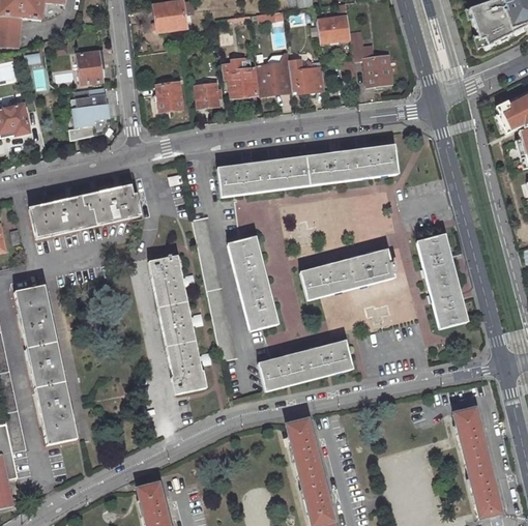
[(0,0),(0,44),(17,44),(22,15),(41,17),(44,0),(54,0),(64,1),(64,0),(0,0)]
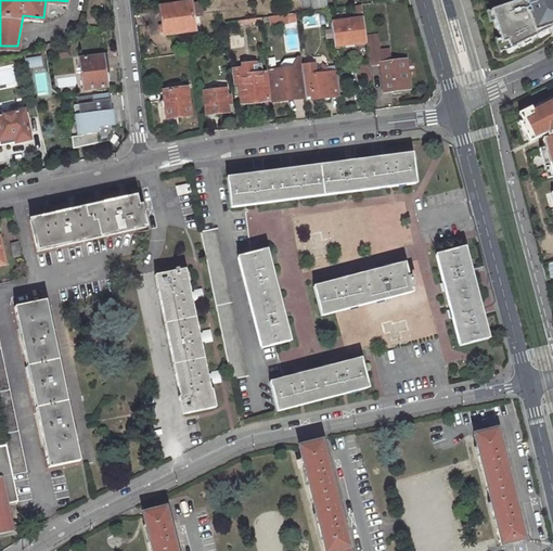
[(192,0),(163,3),(164,21),(161,23),(162,29),(165,30),(166,33),(195,28),(192,0)]
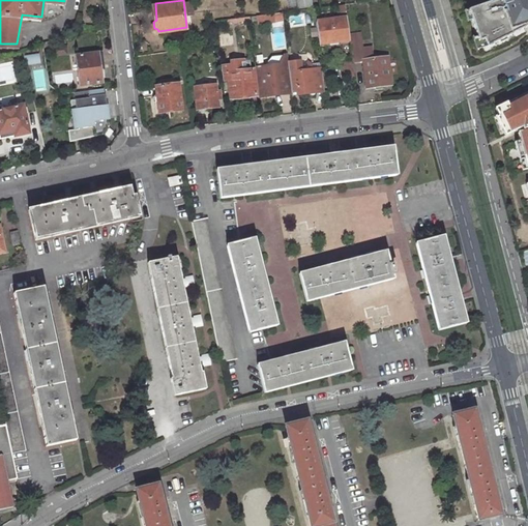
[(290,0),(291,8),(299,7),(298,0),(290,0)]
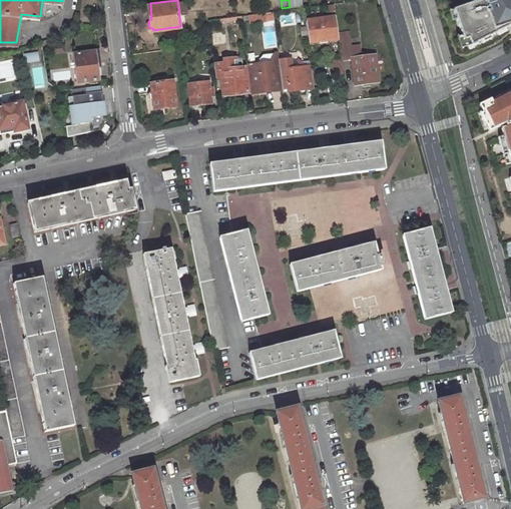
[(472,0),(455,7),(459,17),(464,30),(467,37),(471,35),(474,42),(474,43),(510,23),(510,0),(472,0)]
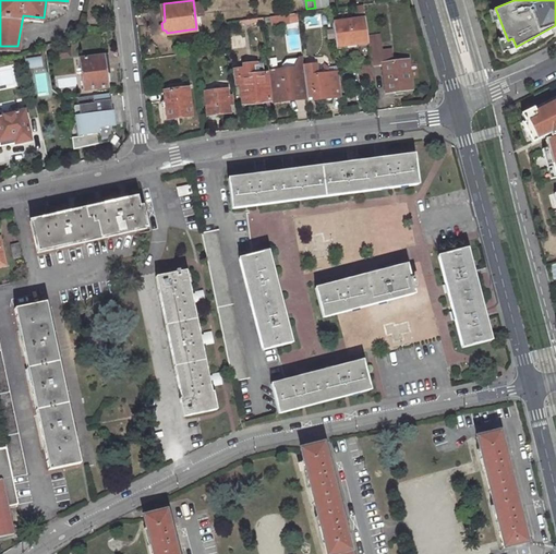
[(292,12),(273,14),(268,14),(265,15),(265,20),(273,19),(273,21),(293,19),(292,12)]
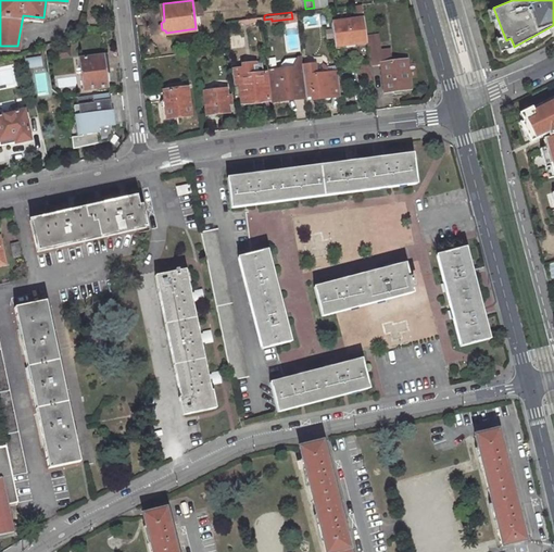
[(227,24),(264,20),(264,15),(227,20),(227,24)]
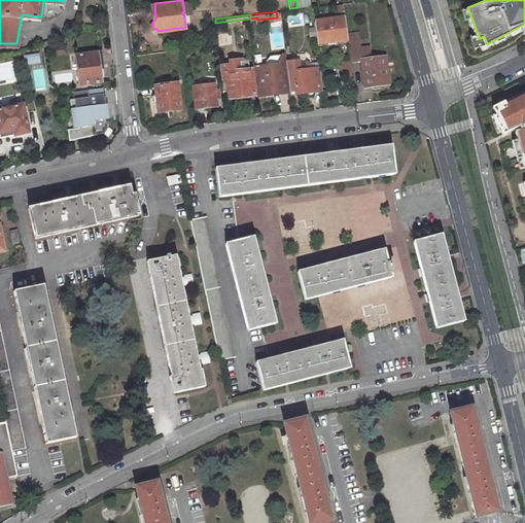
[(347,16),(315,20),(317,42),(350,39),(349,30),(347,16)]
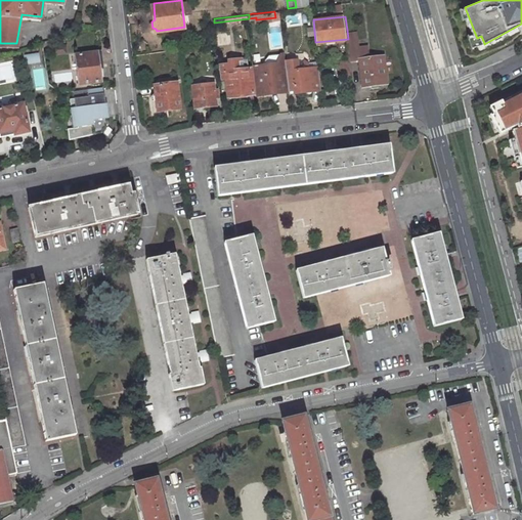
[(388,82),(385,55),(370,57),(368,46),(360,47),(358,28),(347,30),(348,39),(348,42),(349,46),(347,46),(349,59),(349,61),(361,59),(364,85),(388,82)]
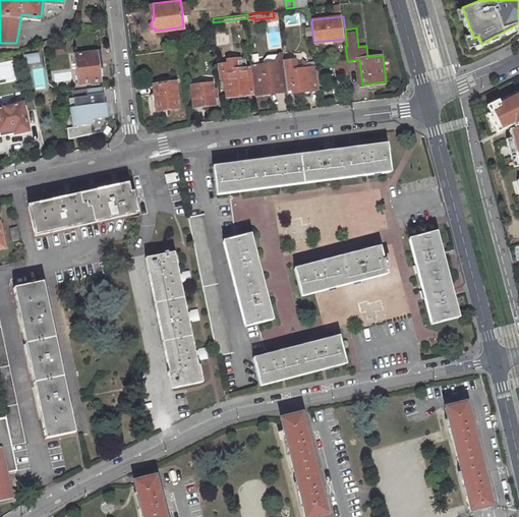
[(474,38),(471,31),(466,33),(469,44),(481,43),(478,36),(474,38)]
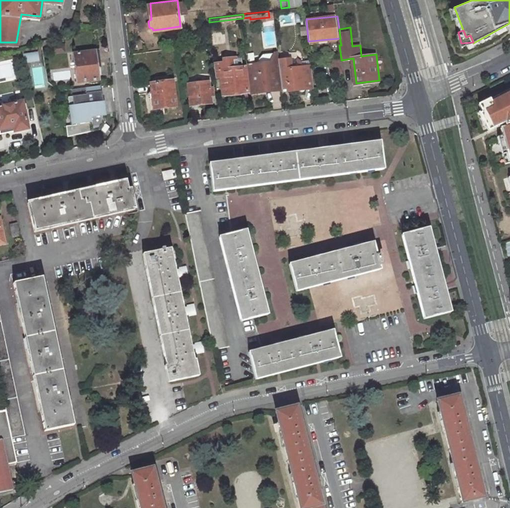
[(64,41),(52,41),(52,49),(64,49),(64,41)]
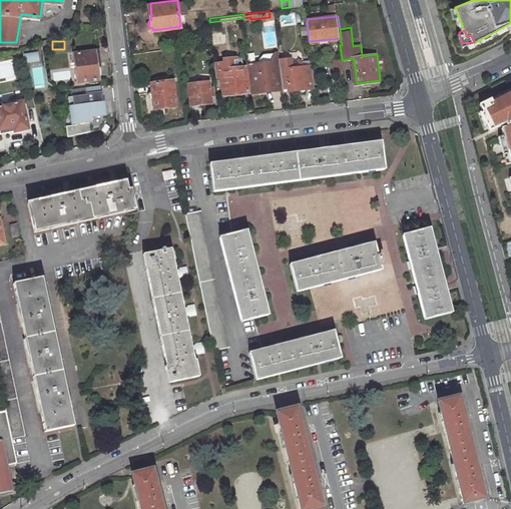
[(98,48),(73,50),(76,78),(98,76),(97,64),(100,64),(98,48)]
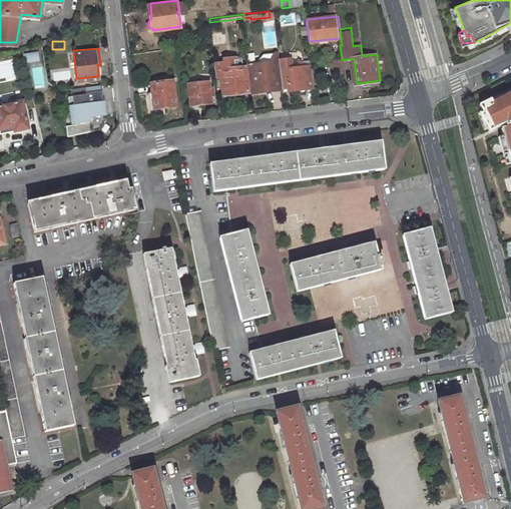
[(248,62),(251,90),(272,87),(270,70),(277,69),(275,50),(264,52),(260,57),(260,60),(257,61),(248,62)]
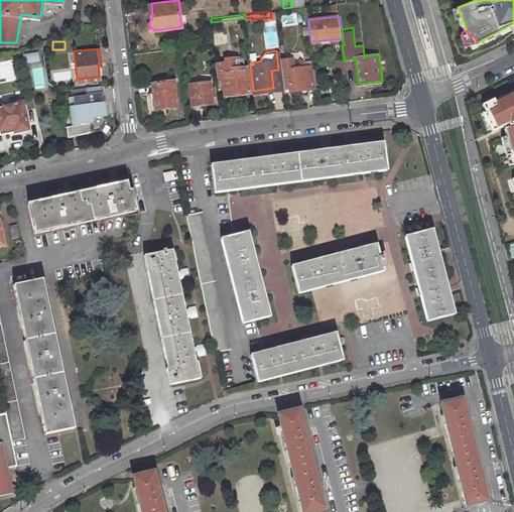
[(271,71),(273,88),(283,87),(280,58),(279,50),(276,50),(278,70),(271,71)]
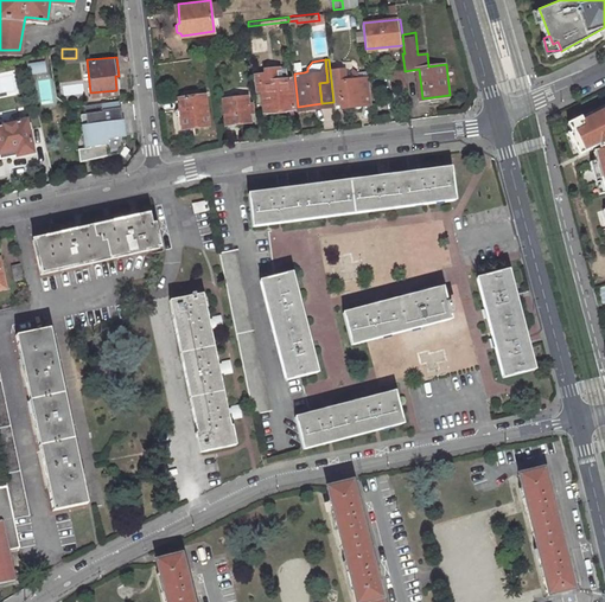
[(254,70),(256,90),(262,90),(265,109),(276,108),(276,117),(295,115),(291,75),(288,76),(287,62),(272,64),(256,65),(256,70),(254,70)]
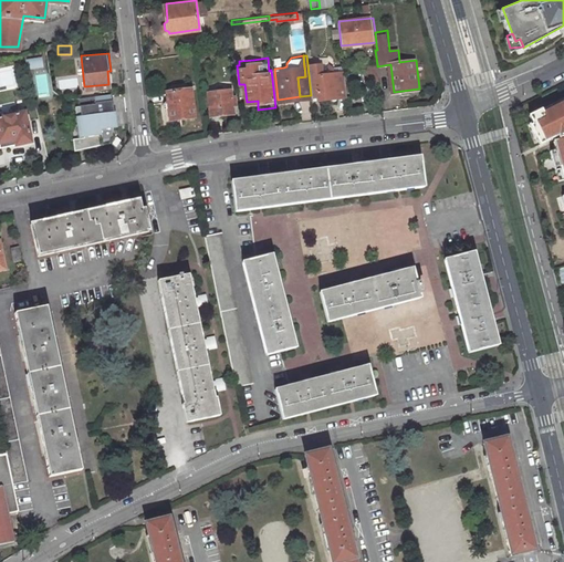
[(311,95),(312,100),(329,97),(331,99),(336,99),(338,96),(335,72),(333,73),(332,64),(322,64),(322,63),(316,63),(307,64),(311,95)]
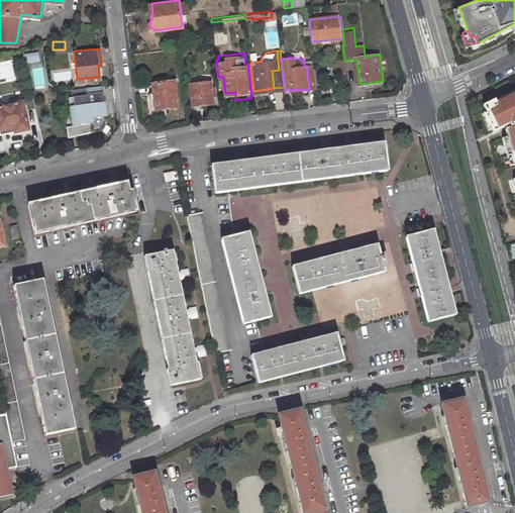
[(332,60),(333,74),(346,73),(344,61),(344,59),(332,60)]
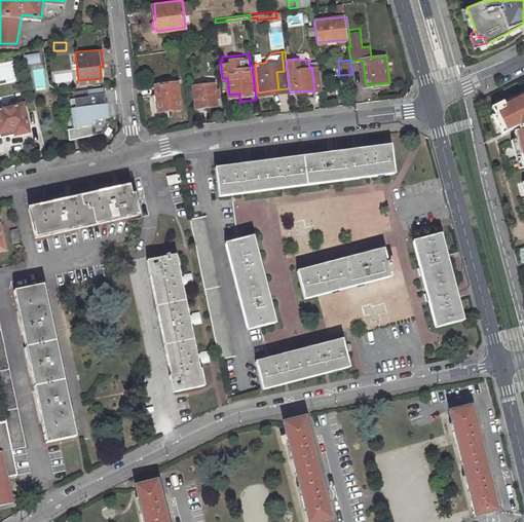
[(311,67),(314,89),(323,88),(320,66),(311,67)]
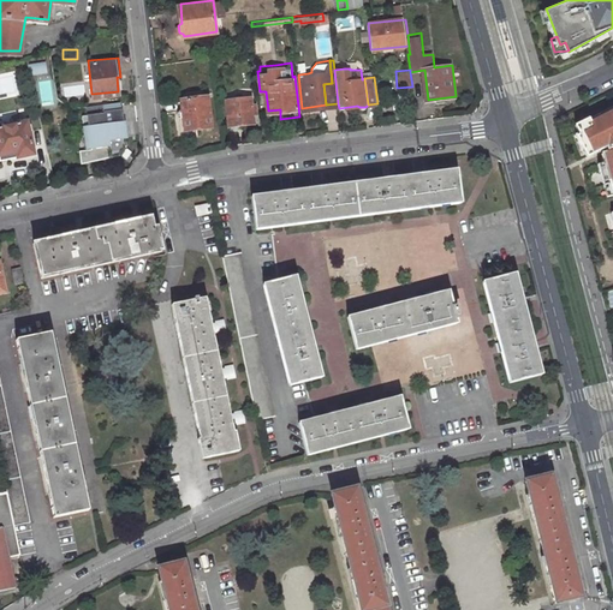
[(208,94),(182,97),(185,127),(213,124),(208,94)]
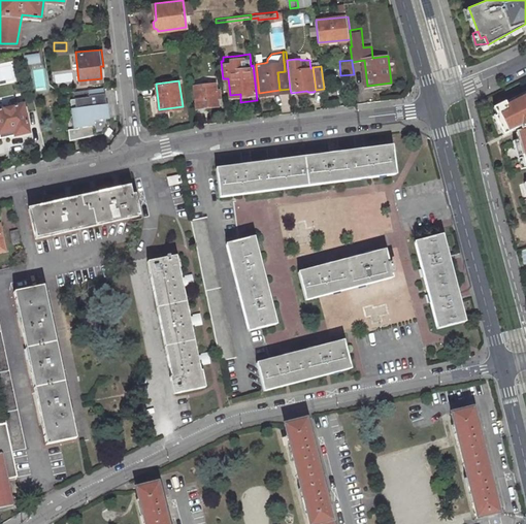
[(216,83),(194,86),(197,107),(198,107),(200,108),(204,108),(205,106),(219,104),(217,94),(220,94),(220,89),(216,89),(216,83)]
